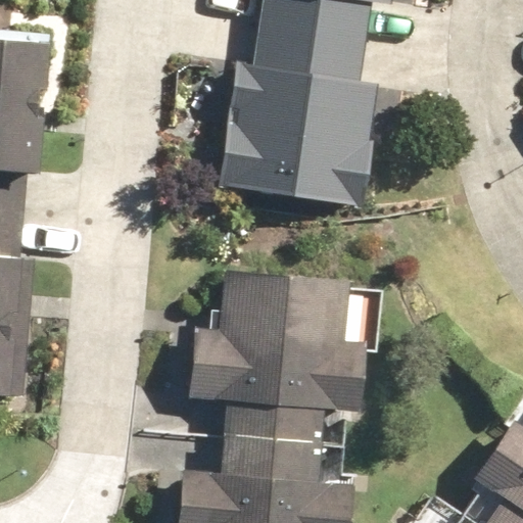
[(383,0),(267,0),(264,28),(358,41),(364,0),(383,4),(383,0)]
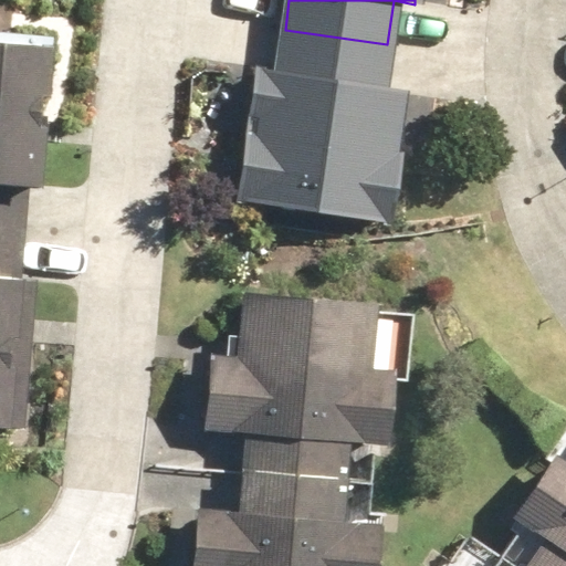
[(379,93),(387,44),(285,30),(278,76),(261,75),(241,200),(386,222),(405,97),(379,93)]
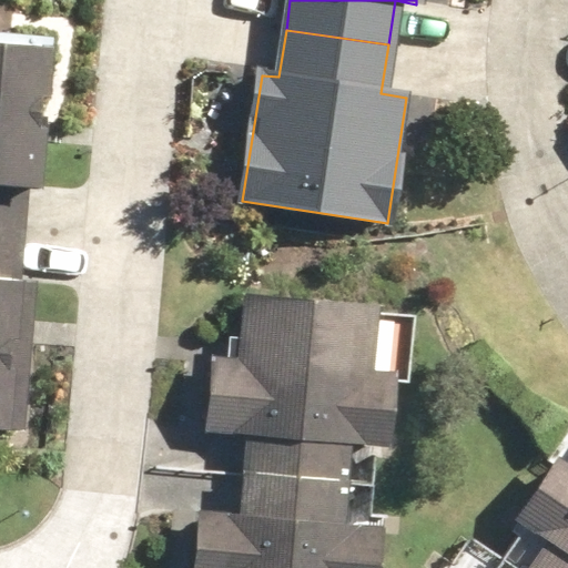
[(36,194),(50,52),(0,47),(0,230),(23,232),(27,192),(36,194)]
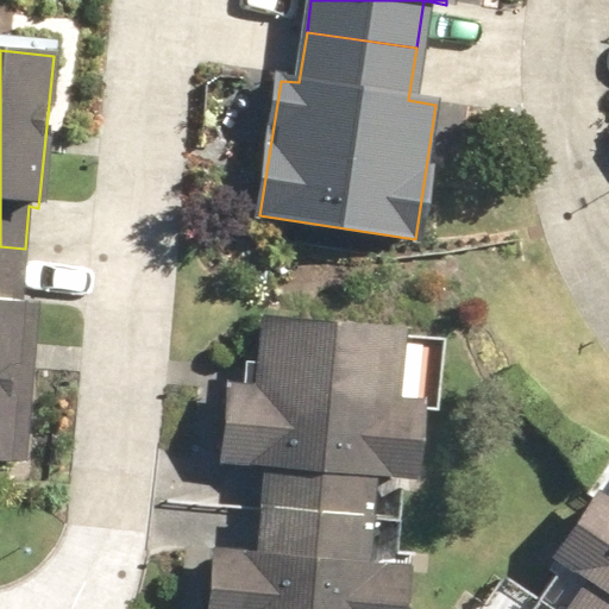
[(0,464),(8,465),(25,249),(0,246),(0,464)]
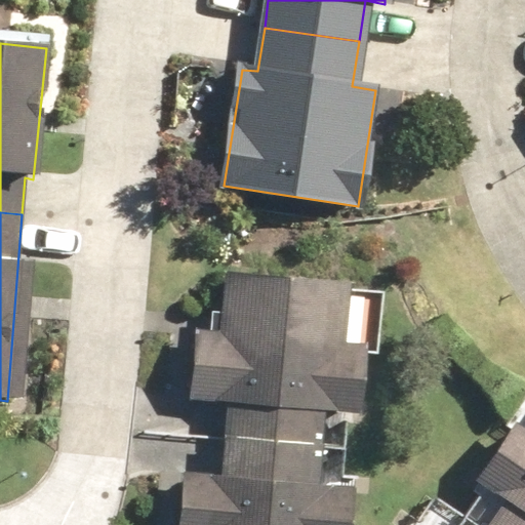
[(230,403),(227,439),(319,447),(322,411),(359,413),(365,347),(346,345),(350,282),(228,273),(223,333),(197,331),(191,399),(230,403)]
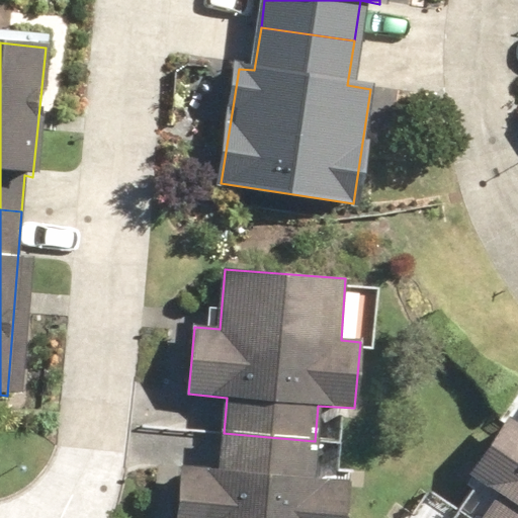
[(503,494),(486,517),(517,517),(517,423),(510,418),(471,470),(503,494)]
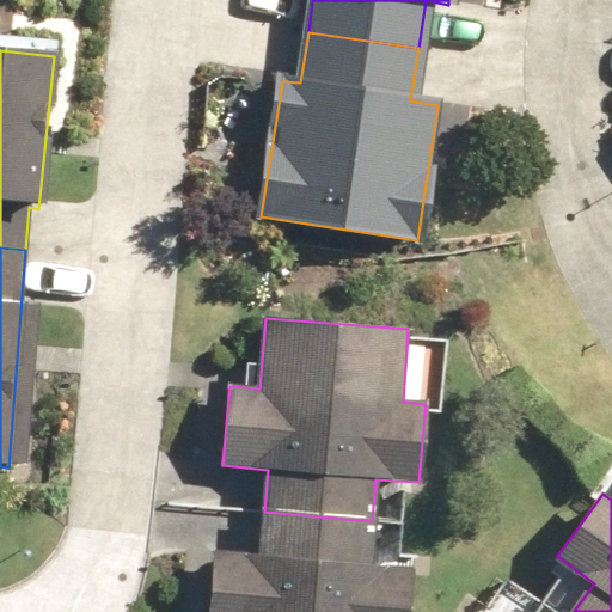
[(368,565),(372,521),(264,512),(261,555),(214,552),(209,611),(407,611),(411,569),(368,565)]
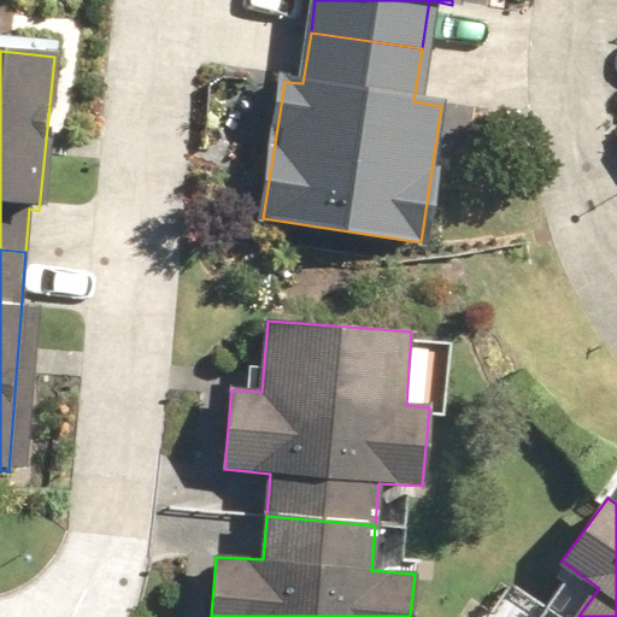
All buildings are outlined.
